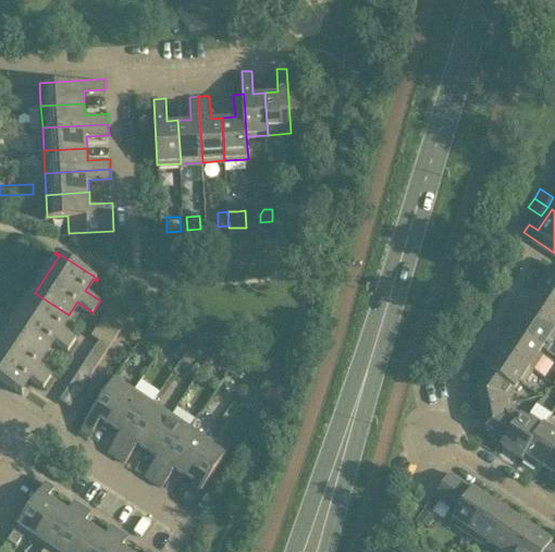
[(554,267),(553,266),(539,285),(554,296),(554,267)]
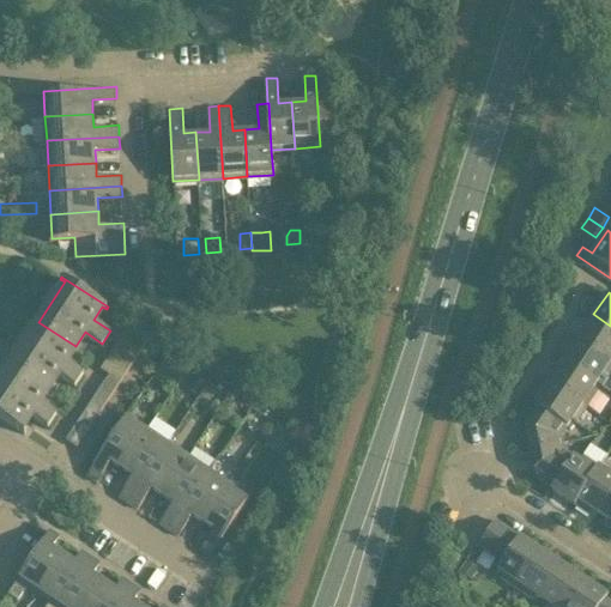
[(610,326),(593,314),(580,335),(610,357),(610,326)]
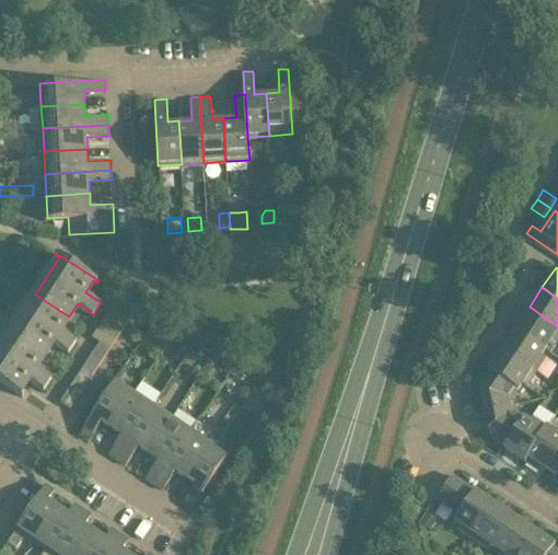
[(114,343),(138,305),(119,293),(93,334),(101,339),(104,336),(114,343)]
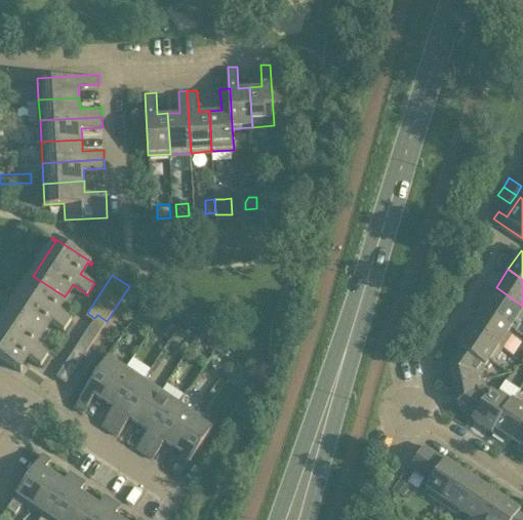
[(33,276),(10,311),(41,331),(49,320),(64,329),(72,318),(57,308),(65,296),(33,276)]
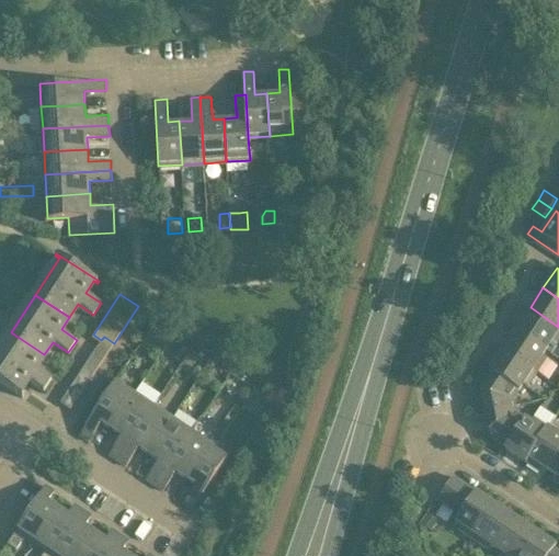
[(558,327),(531,307),(517,327),(547,348),(550,342),(555,344),(558,339),(558,327)]
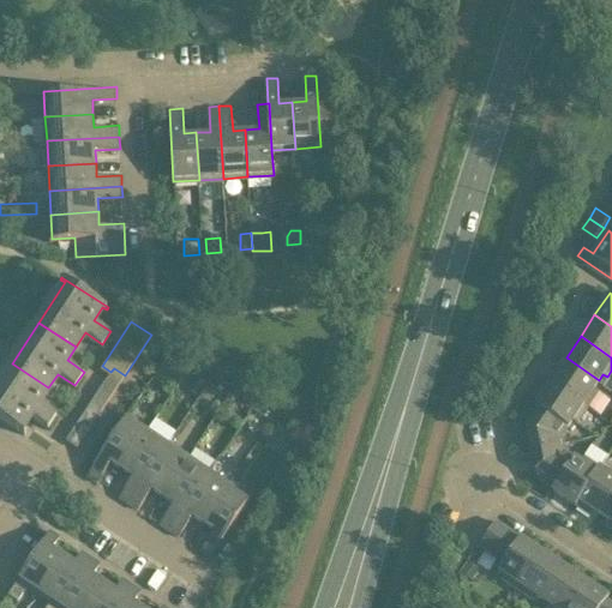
[(171,349),(162,363),(169,368),(178,354),(171,349)]
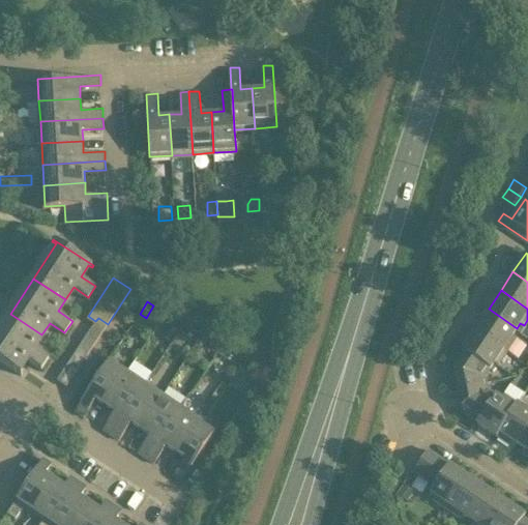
[(489,309),(476,327),(508,349),(518,336),(514,332),(517,328),(489,309)]
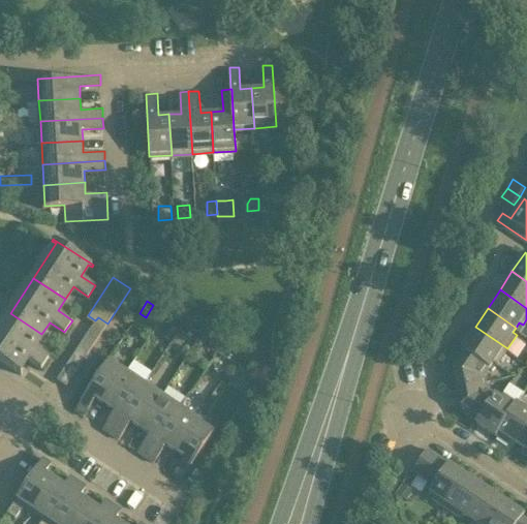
[(0,328),(0,358),(21,372),(23,370),(19,368),(26,358),(41,367),(49,356),(34,345),(41,334),(10,313),(0,328)]
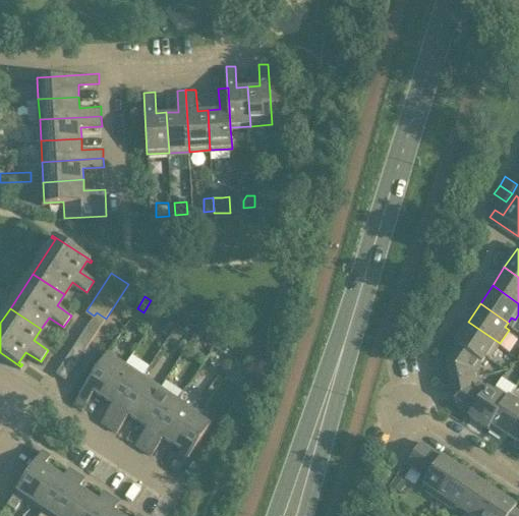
[(97,312),(94,316),(93,318),(102,324),(106,319),(97,312)]
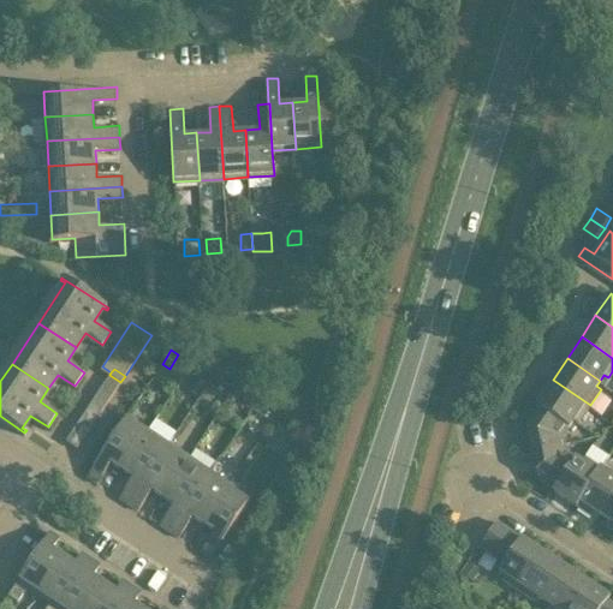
[(200,392),(207,382),(192,372),(186,382),(200,392)]
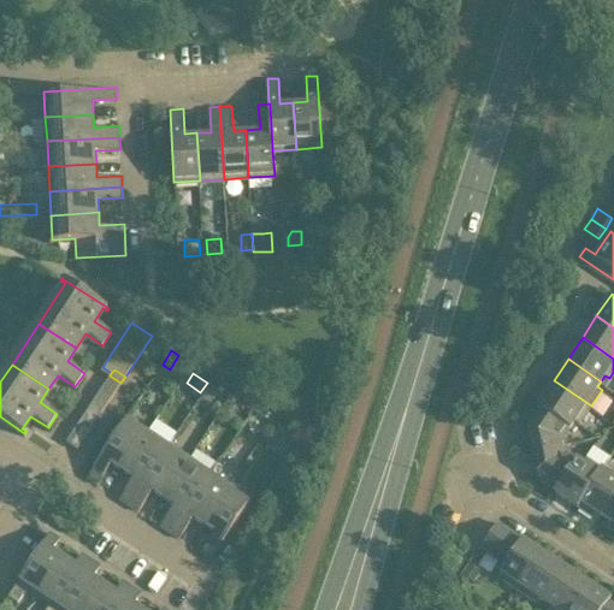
[(120,383),(110,375),(105,383),(116,390),(120,383)]
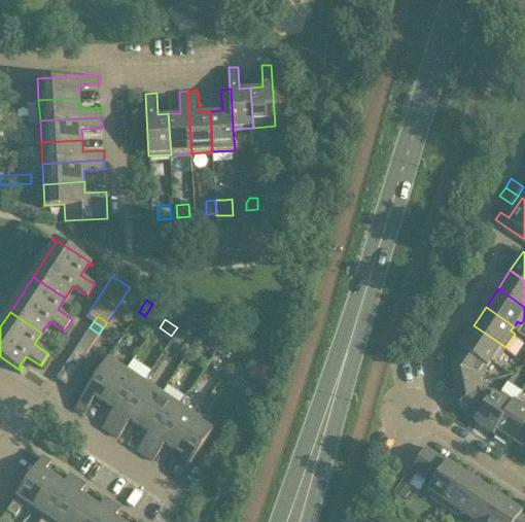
[(505,347),(474,325),(460,345),(461,346),(462,345),(489,363),(492,358),(496,361),(505,347)]
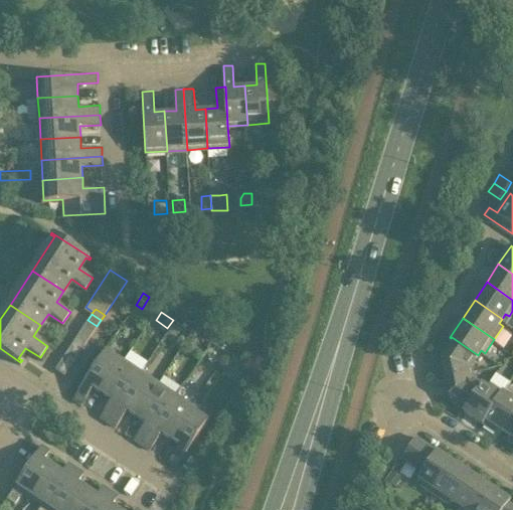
[(97,326),(88,320),(83,326),(93,332),(97,326)]
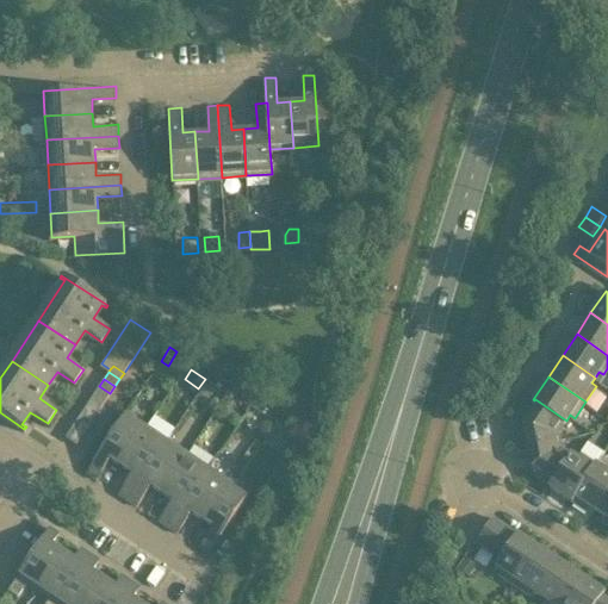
[(110,393),(99,386),(94,393),(105,400),(110,393)]
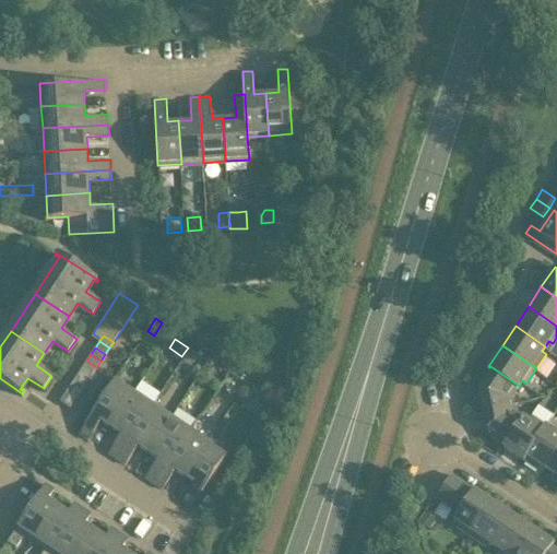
[(96,367),(86,361),(82,367),(93,374),(96,367)]
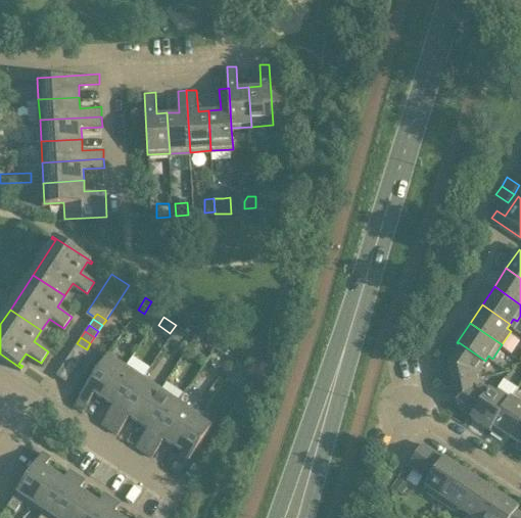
[(451,364),(454,380),(481,375),(480,369),(485,361),(459,342),(458,343),(450,356),(454,359),(451,364)]
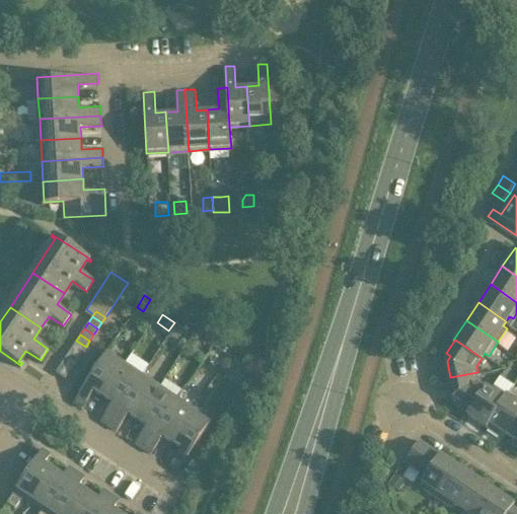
[(86,347),(76,341),(73,346),(82,352),(86,347)]
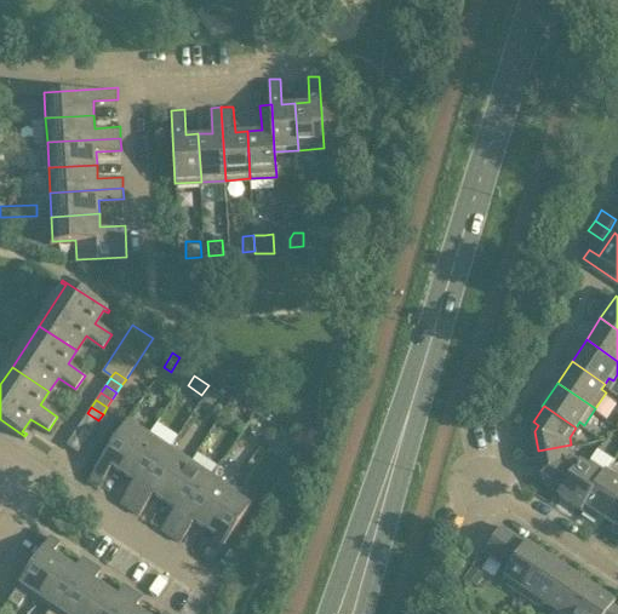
[(83,420),(93,428),(98,420),(87,413),(83,420)]
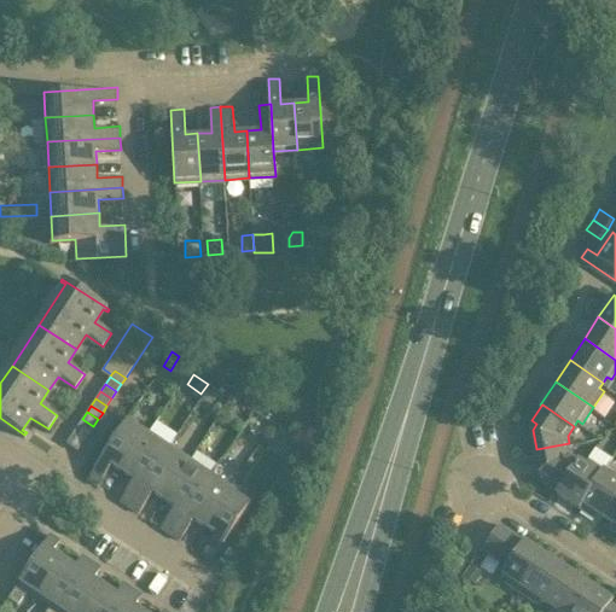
[(150,430),(129,417),(88,477),(99,483),(112,464),(123,471),(150,430)]
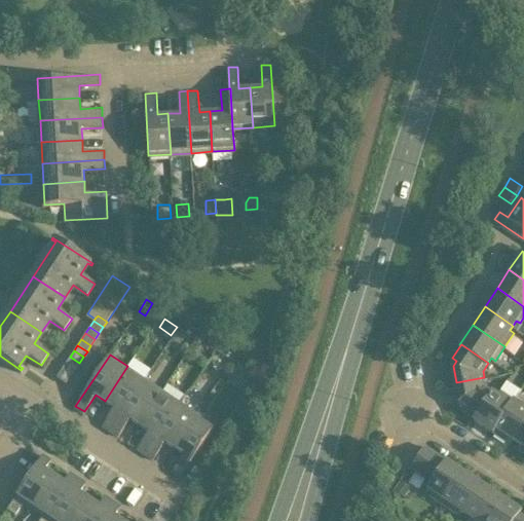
[(79,363),(70,357),(66,363),(75,369),(79,363)]
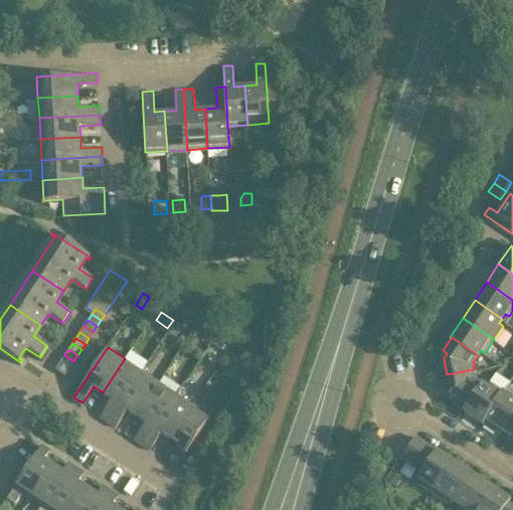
[(233,354),(223,371),(237,380),(248,363),(233,354)]
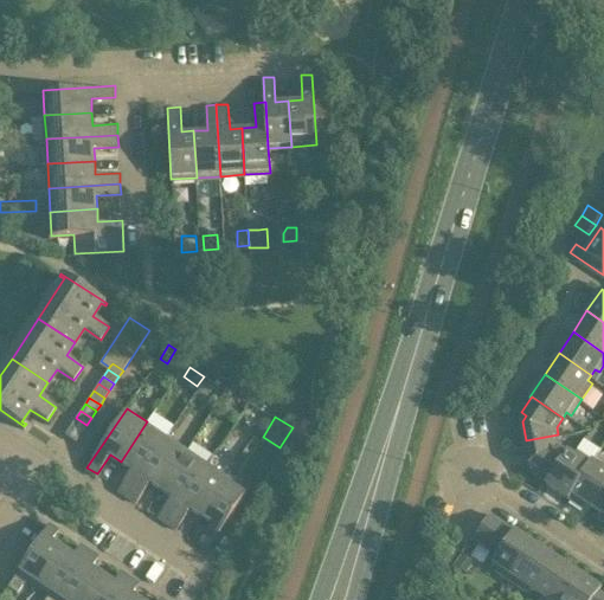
[(71,425),(82,432),(87,425),(76,418),(71,425)]
